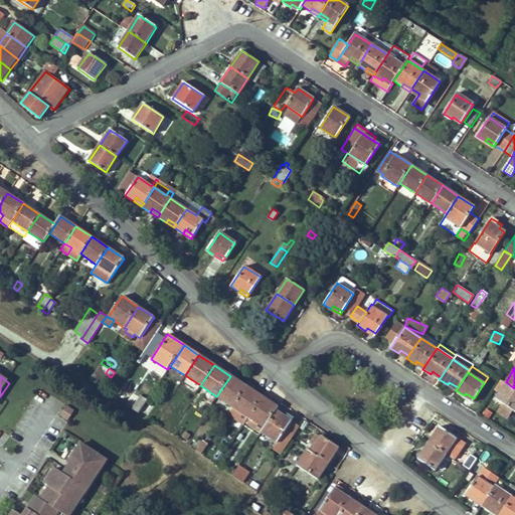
[(232,406),(246,385),(230,376),(216,396),(232,406)]
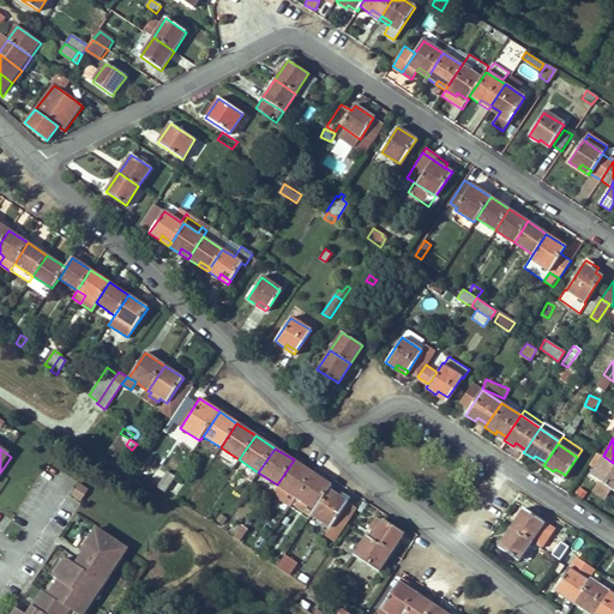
[(546,462),(535,456),(534,458),(543,465),(546,462)]
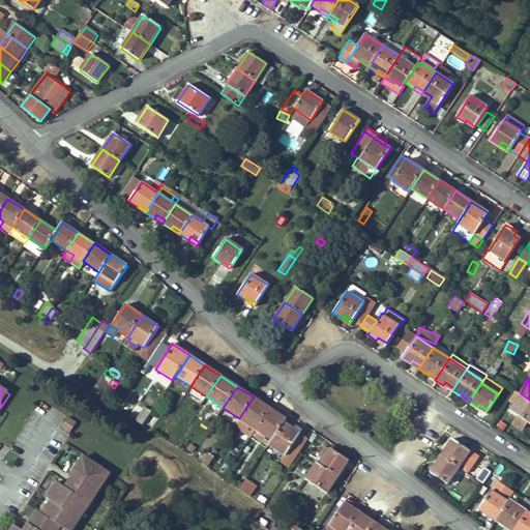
[(529,423),(529,400),(521,393),(509,410),(529,423)]
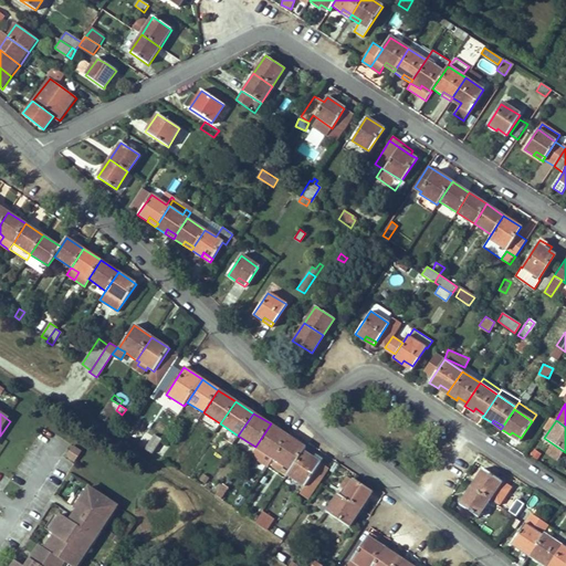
[(272,459),(287,436),(271,423),(255,447),(272,459)]
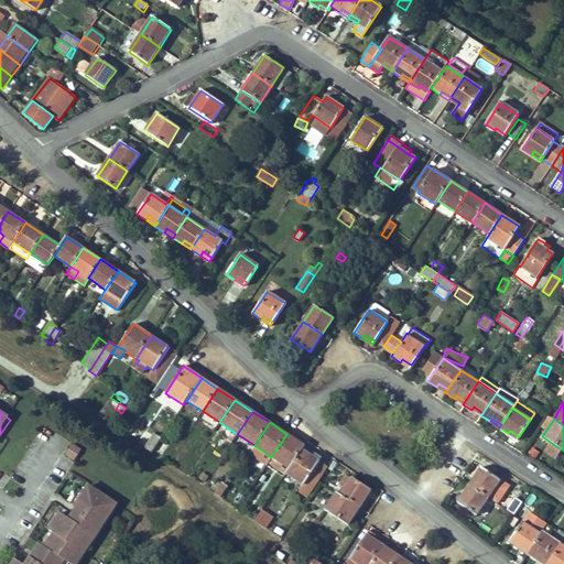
[(519,436),(510,431),(508,433),(517,440),(519,436)]
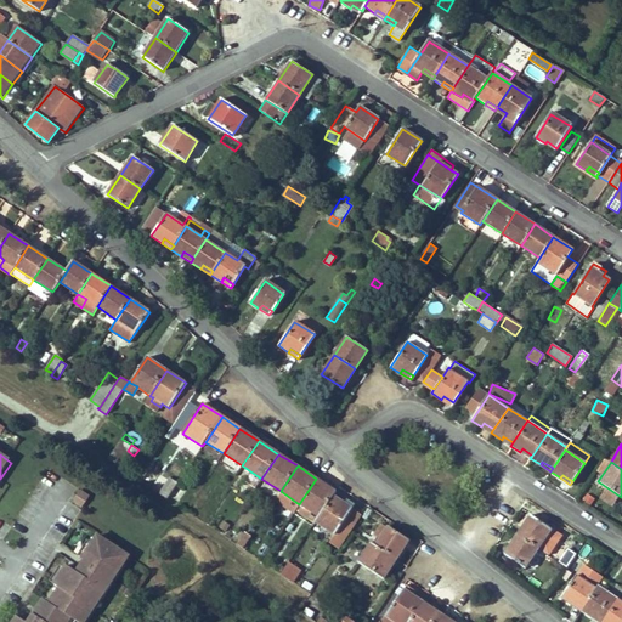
[(168,498),(179,482),(169,476),(158,491),(168,498)]
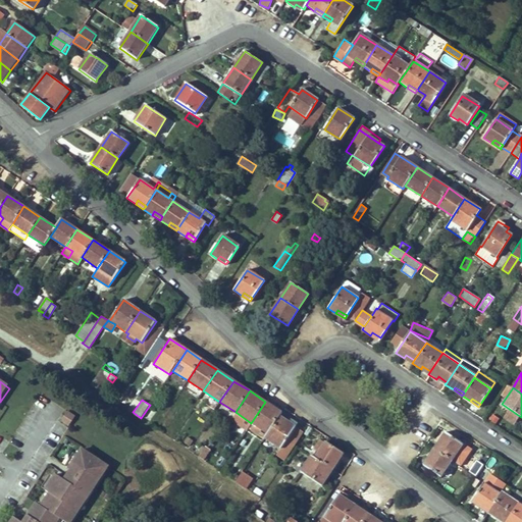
[(278,416),(281,412),(265,402),(251,423),(267,433),(278,416)]
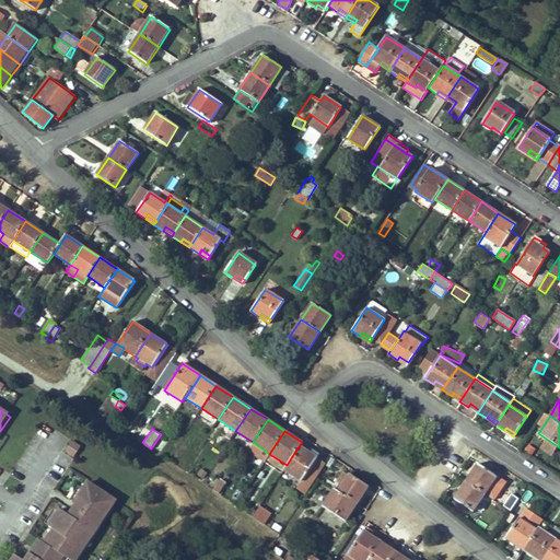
[(253,442),(241,435),(237,441),(248,448),(253,442)]
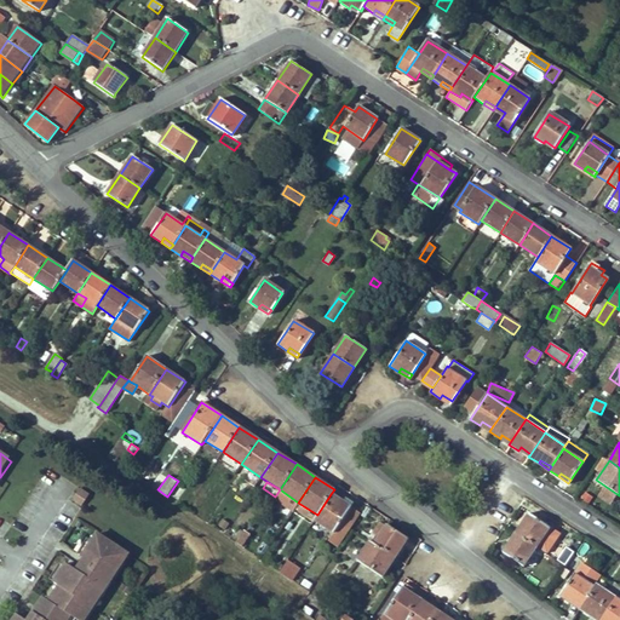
[(72,500),(82,506),(90,493),(79,487),(72,500)]
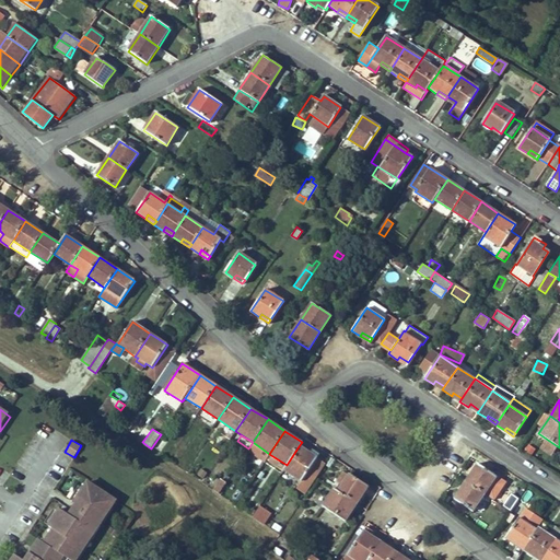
[(544,440),(539,450),(551,455),(556,446),(544,440)]
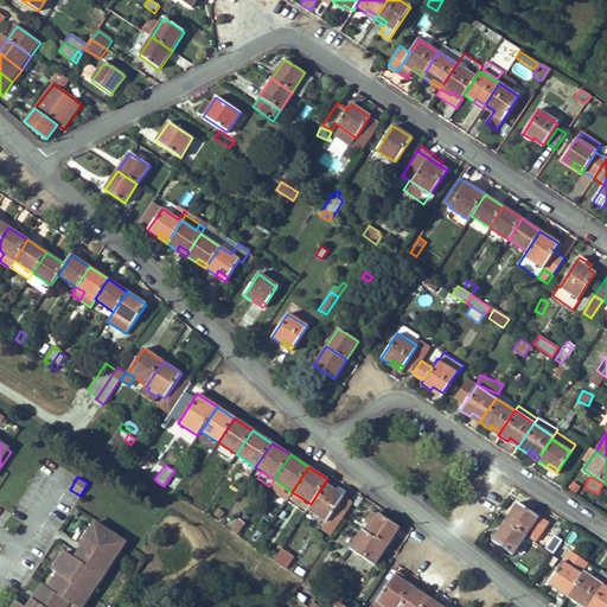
[(326,521),(345,491),(338,486),(336,491),(324,484),(311,504),(307,510),(326,521)]
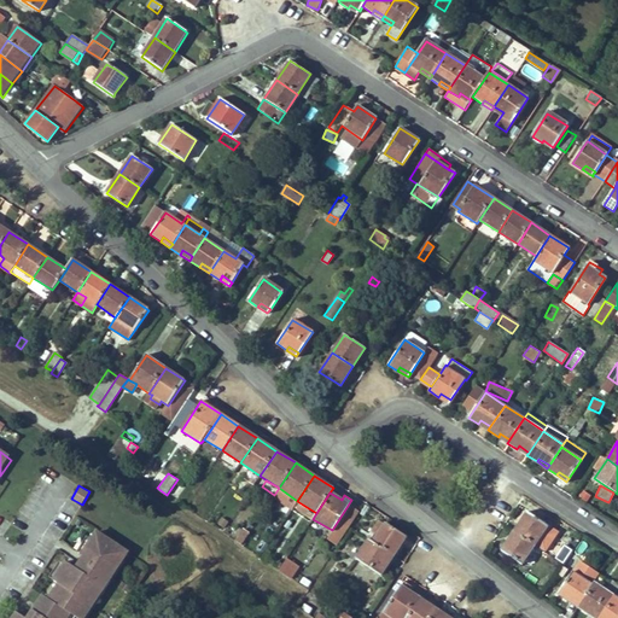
[(316,513),(297,501),(291,511),(310,523),(313,519),(316,513)]
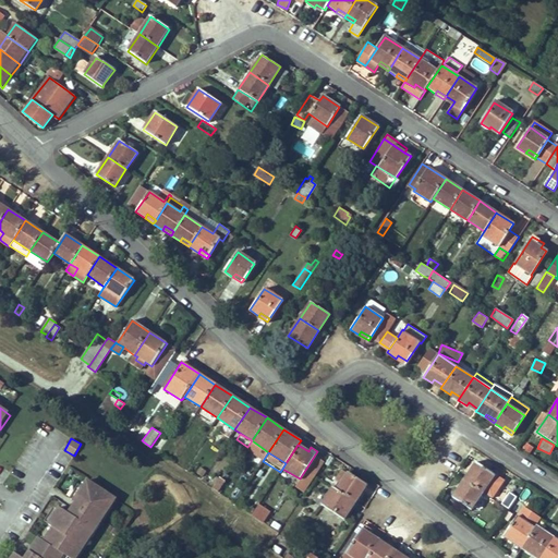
[(328,465),(334,458),(328,455),(324,462),(328,465)]
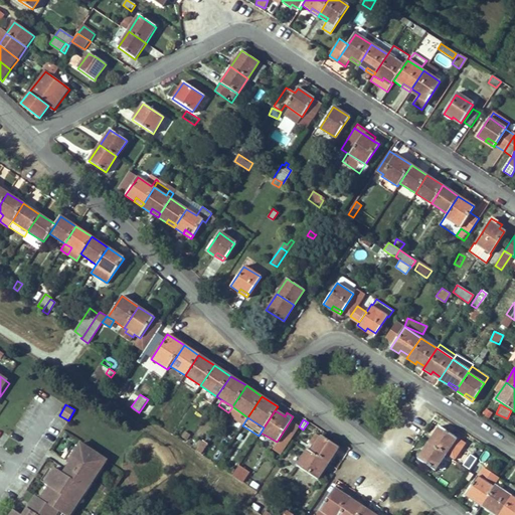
[(446,454),(456,438),(439,426),(428,443),(446,454)]
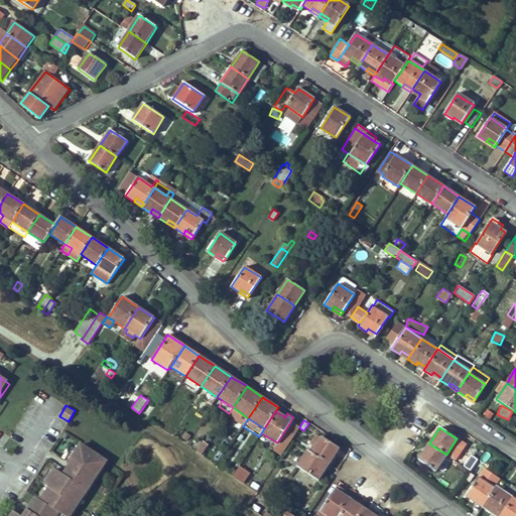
[(310,452),(319,439),(315,436),(306,448),(307,449),(310,452)]
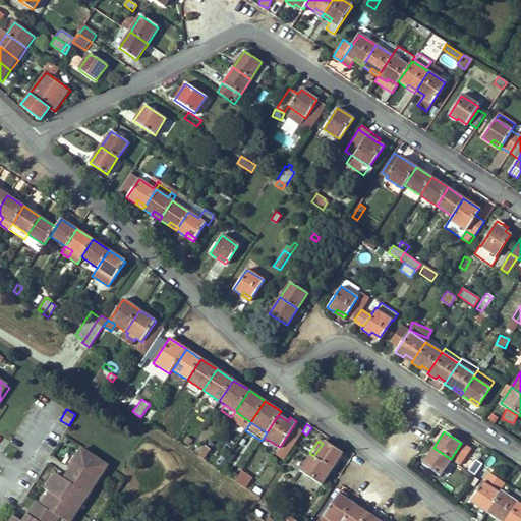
[(331,468),(342,452),(325,441),(313,456),(331,468)]
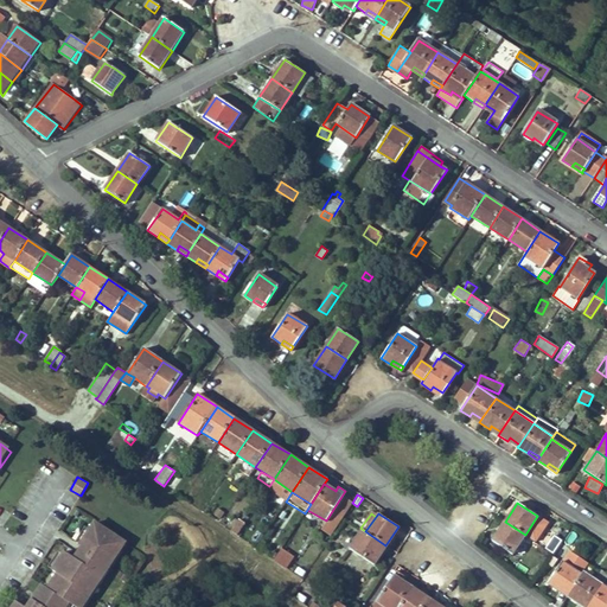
[(25,606),(17,601),(12,606),(94,606),(136,543),(95,515),(71,550),(64,545),(48,572),(55,577),(49,587),(44,583),(27,606),(25,606)]
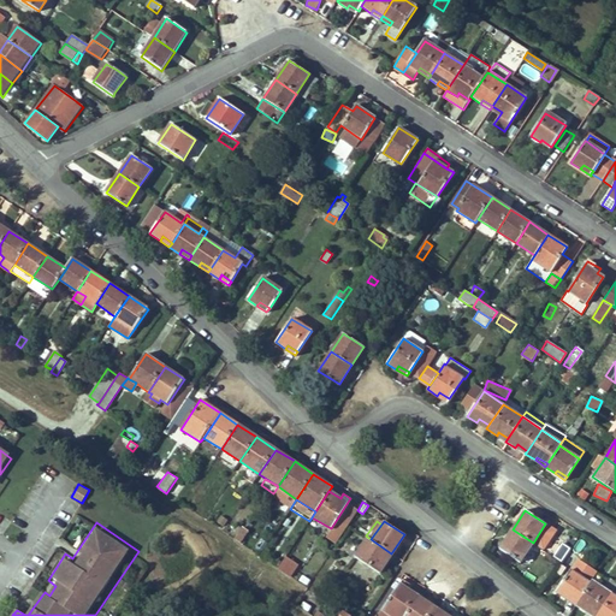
[(241,543),(249,531),(243,527),(235,539),(241,543)]
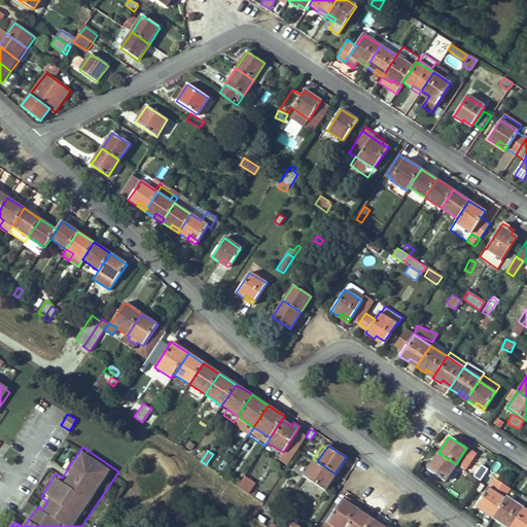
[(444,481),(456,464),(438,453),(427,469),(444,481)]
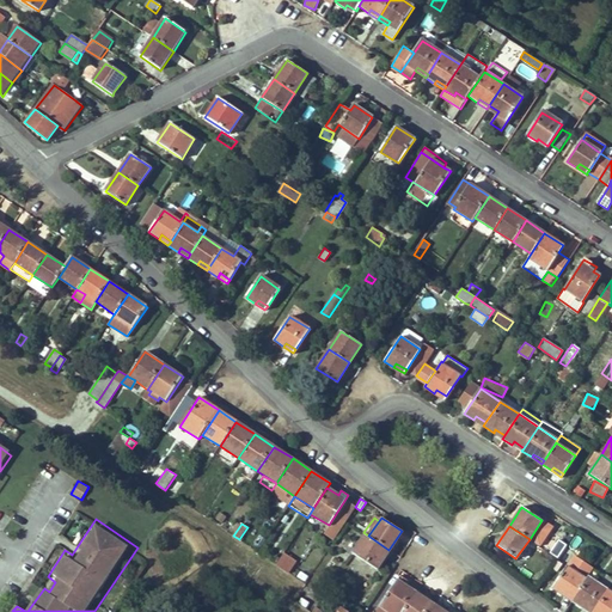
[(377,569),(389,550),(368,536),(365,533),(352,552),(377,569)]
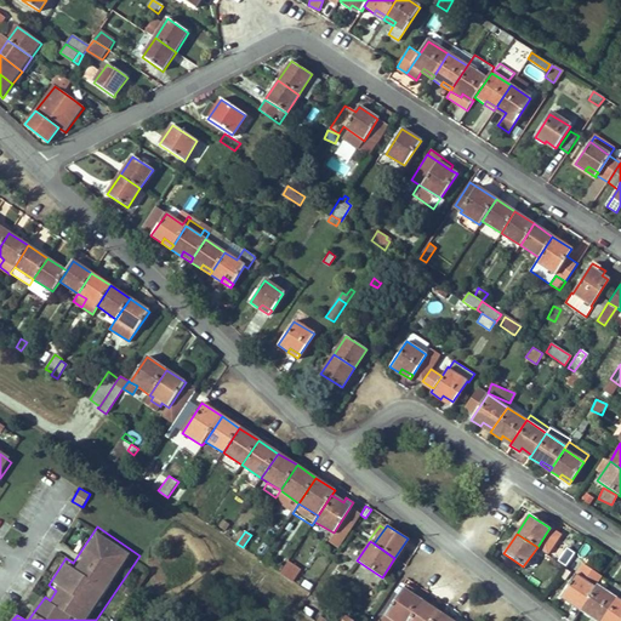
[(300,571),(286,563),(280,573),(294,581),(300,571)]
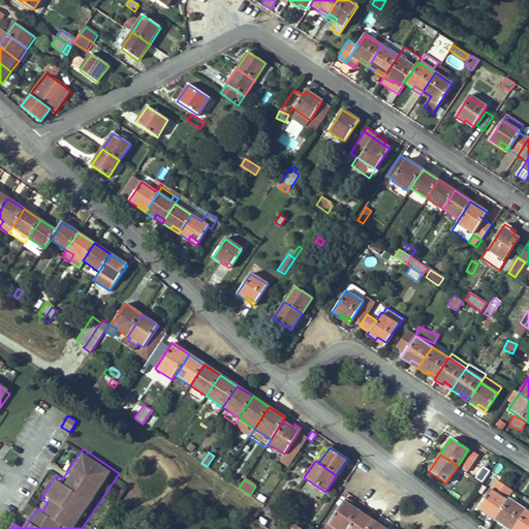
[(495,516),(511,492),(496,480),(477,507),(485,512),(487,510),(495,516)]
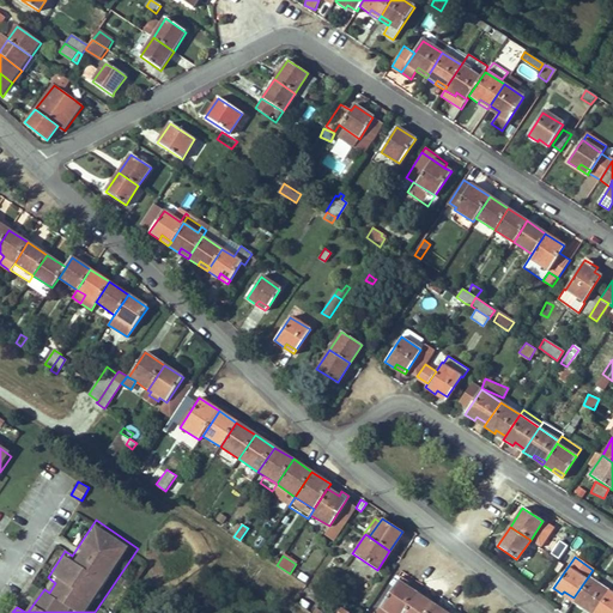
[(402,612),(417,593),(406,586),(408,581),(400,576),(380,607),(388,612),(402,612)]
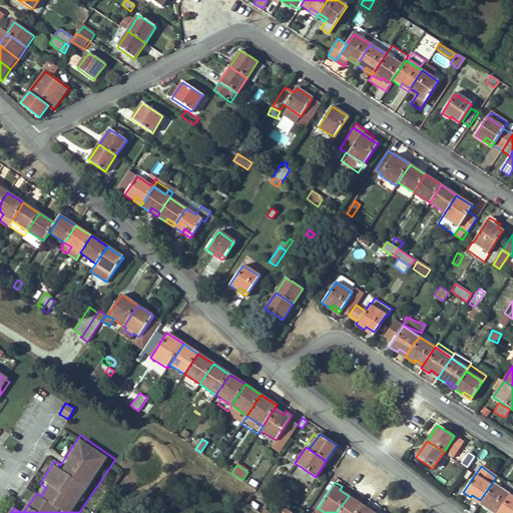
[(509,493),(512,487),(512,484),(508,482),(502,489),(492,483),(480,500),(478,503),(487,509),(489,506),(497,511),(509,493)]
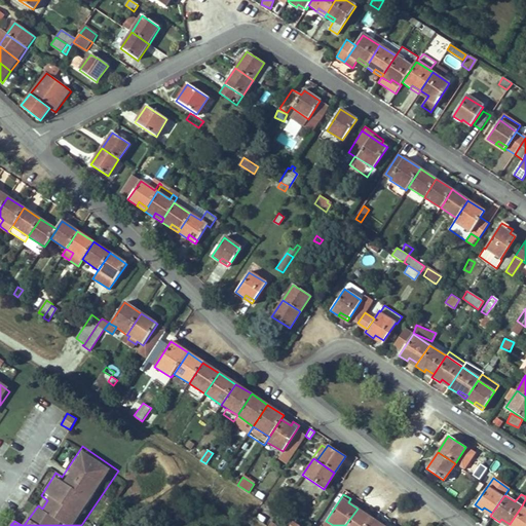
[(525,525),(525,509),(522,505),(510,524),(508,525),(525,525)]
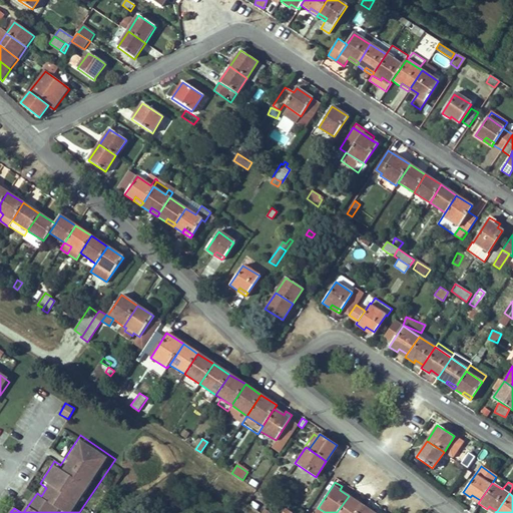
[(480,500),(472,495),(470,497),(478,503),(480,500)]
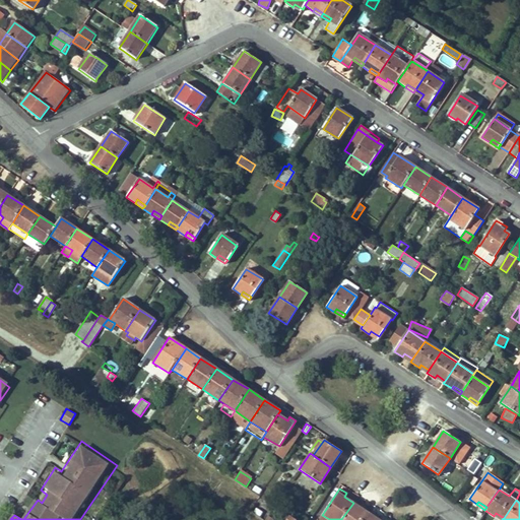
[(365,519),(369,514),(353,503),(341,519),(365,519)]
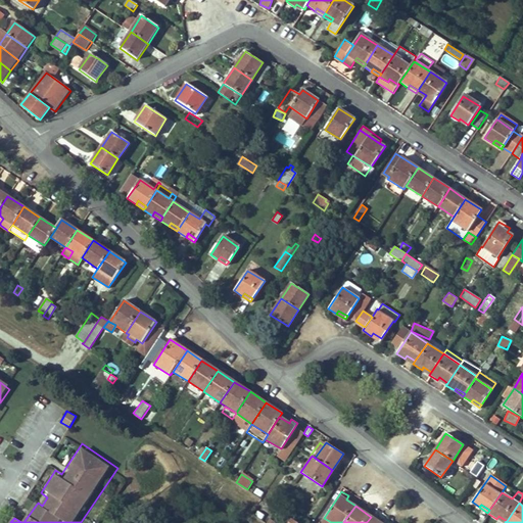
[(383,520),(373,514),(371,517),(382,522),(383,520)]
